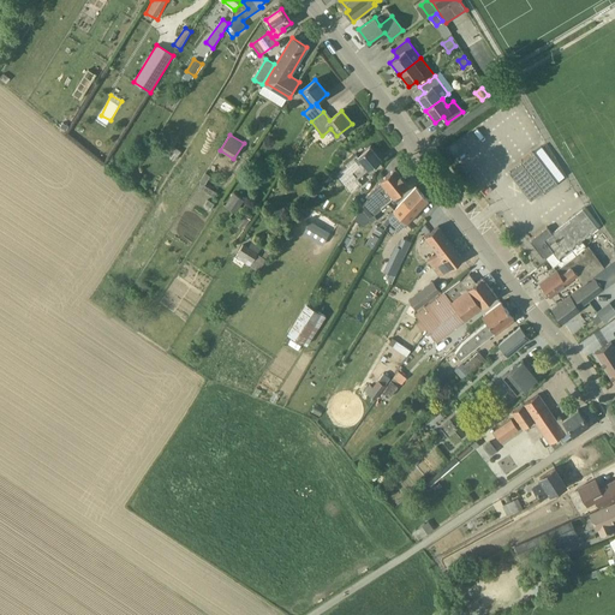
[(180,151),(173,147),(167,156),(175,161),(180,151)]
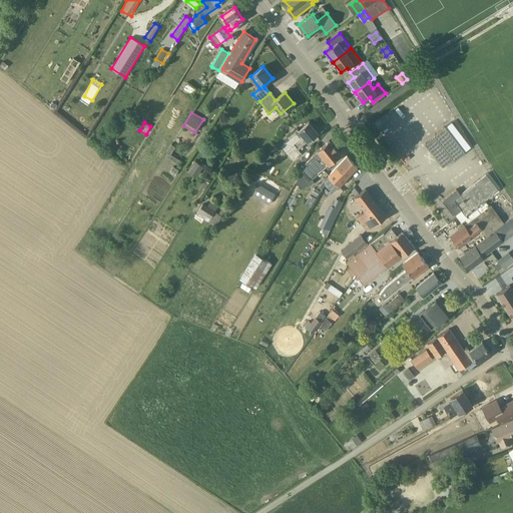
[(293,143),(296,147),(288,154),(293,160),(302,153),(298,148),(318,132),(309,122),(294,134),(298,139),(293,143)]
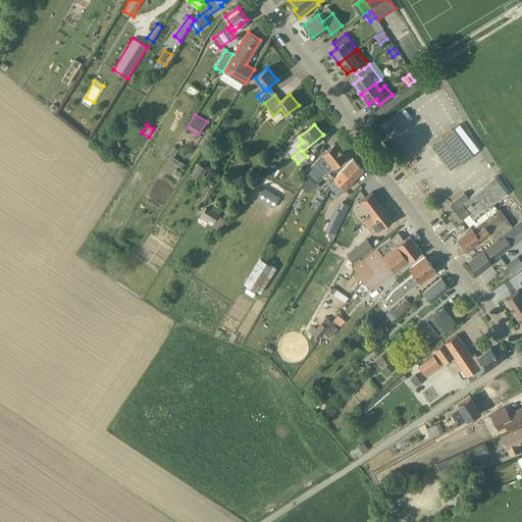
[(444,138),(432,146),(451,169),(462,161),(463,163),(472,155),(471,155),(452,129),(442,137),(444,138)]
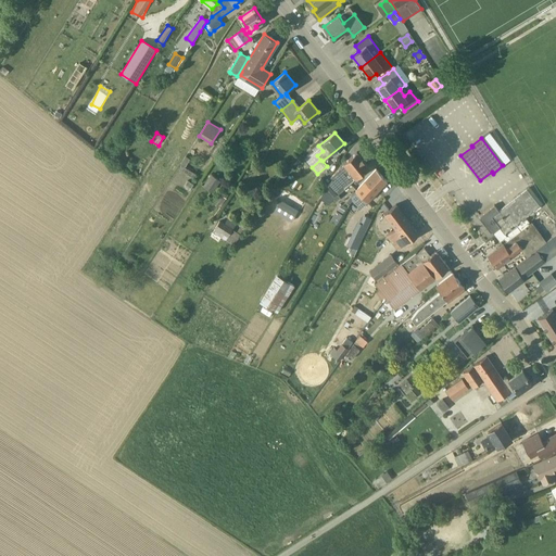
[(331,177),(333,179),(325,188),(335,198),(356,179),(369,167),(356,152),(344,164),(344,165),(331,177)]
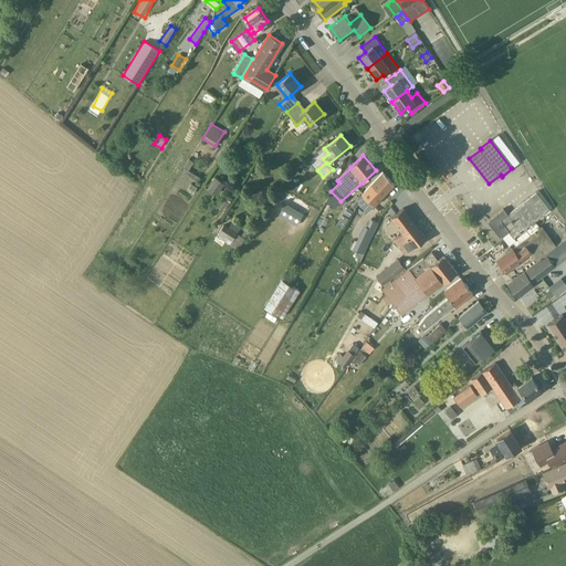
[(352,206),(355,209),(362,202),(368,210),(374,205),(374,206),(394,184),(383,173),(363,195),(358,199),(352,206)]
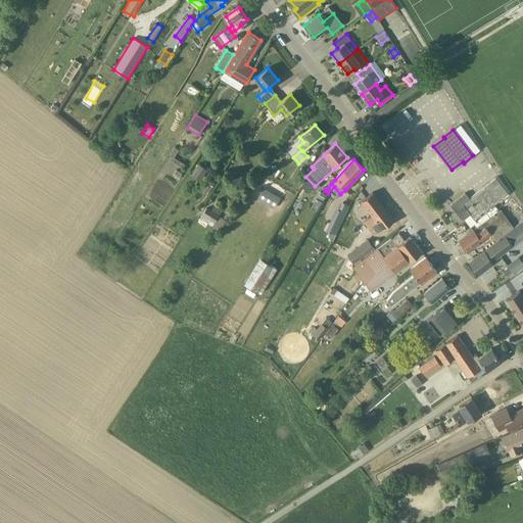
[(198,163),(191,175),(200,181),(207,170),(198,163)]
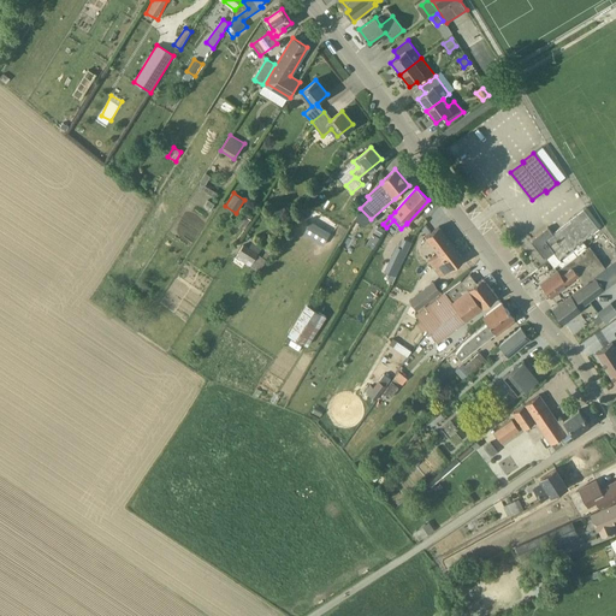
[(599,229),(584,209),(554,232),(549,225),(531,238),(545,258),(546,256),(555,267),(558,264),(562,261),(561,260),(560,259),(599,229)]
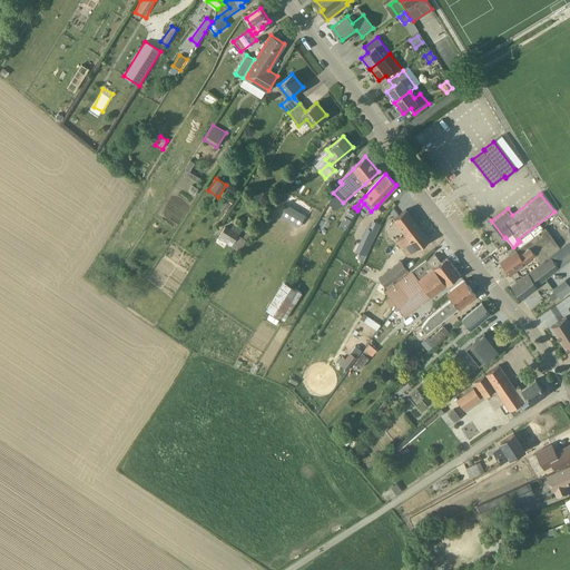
[(294,208),(287,205),(281,217),(300,227),(304,219),(292,213),(294,208)]
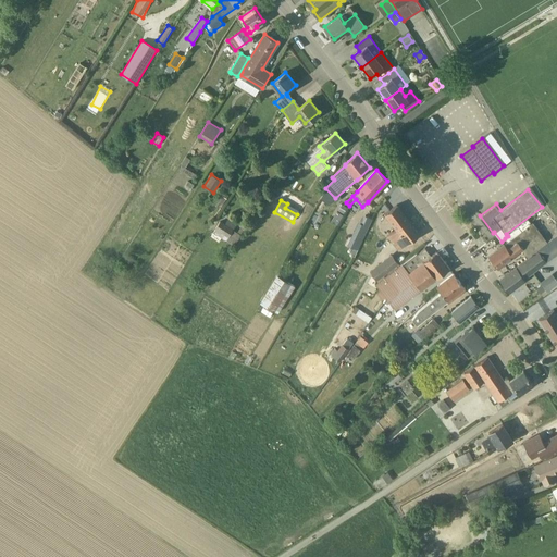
[(338,210),(344,213),(347,208),(342,205),(338,210)]
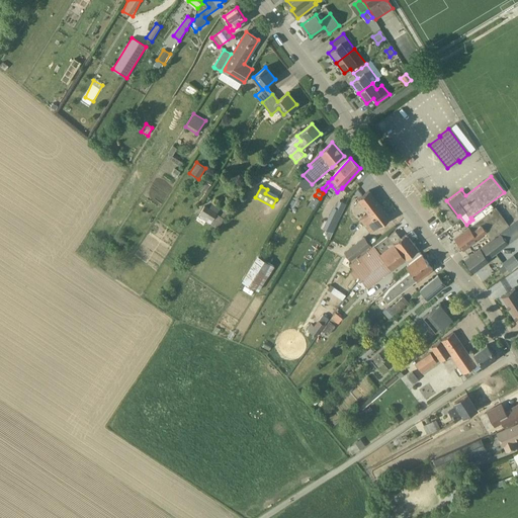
[(358,199),(369,213),(380,204),(369,190),(358,199)]
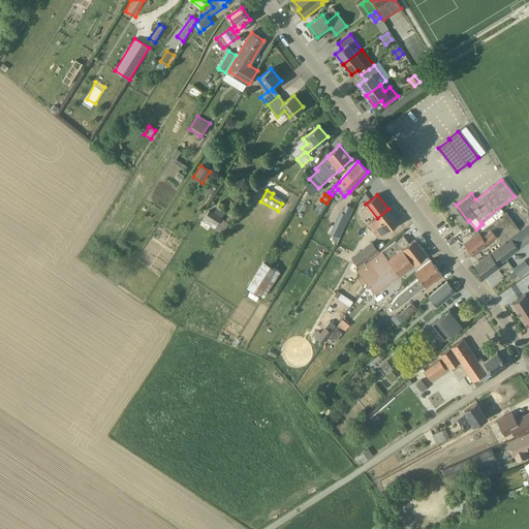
[(315,210),(321,213),(324,208),(318,205),(315,210)]
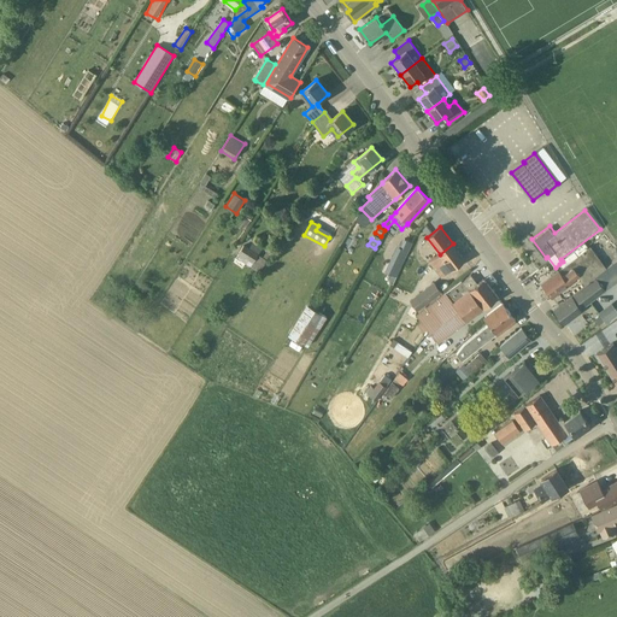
[(389,274),(393,275),(397,277),(412,242),(404,239),(400,247),(401,247),(389,274)]
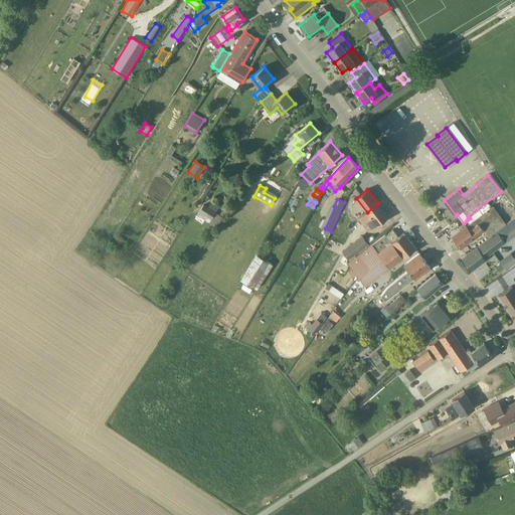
[(212,201),(208,207),(216,212),(219,205),(212,201)]
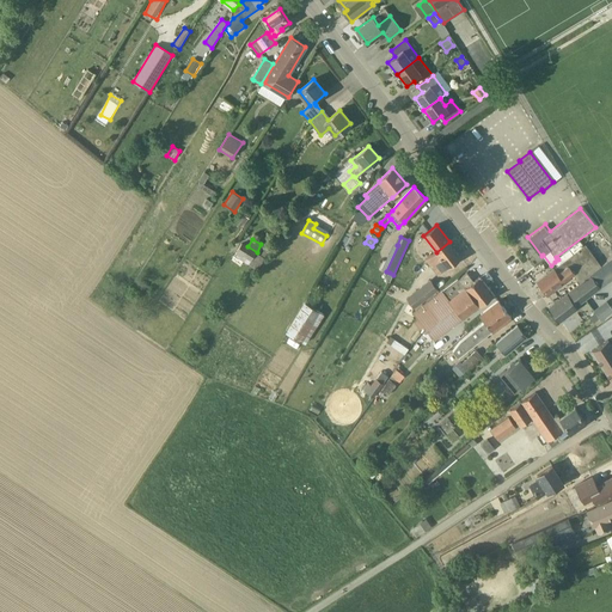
[(450,242),(436,252),(427,259),(439,274),(461,257),(450,242)]
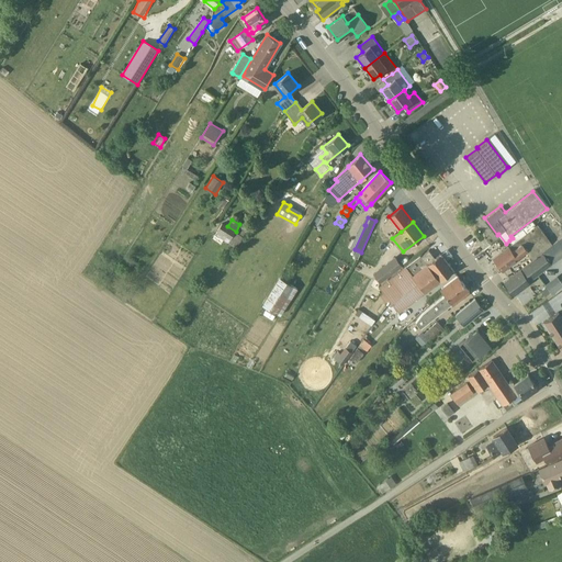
[(231,239),(236,232),(227,226),(223,223),(217,232),(231,239)]
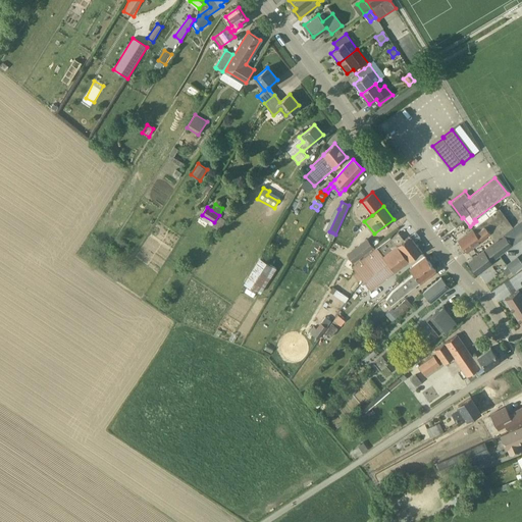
[(513,227),(500,208),(489,216),(476,226),(459,240),(467,251),(481,240),(491,230),(498,239),(504,233),(513,227)]
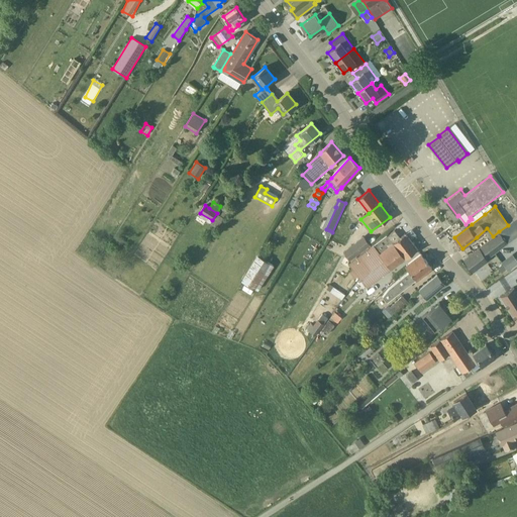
[(469,221),(472,224),(485,214),(482,210),(471,218),(472,219),(469,221)]
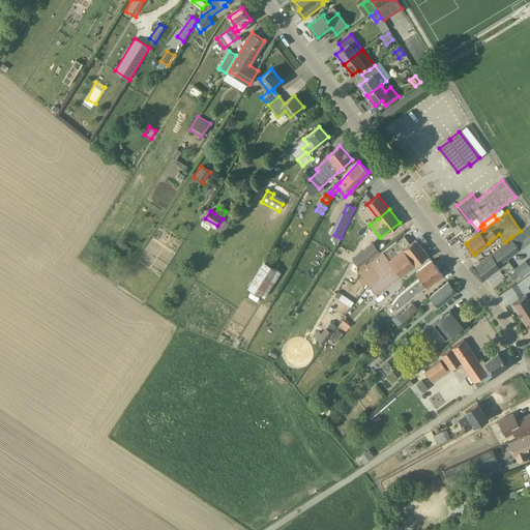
[(529,223),(521,231),(511,237),(512,239),(520,248),(529,241),(529,223)]
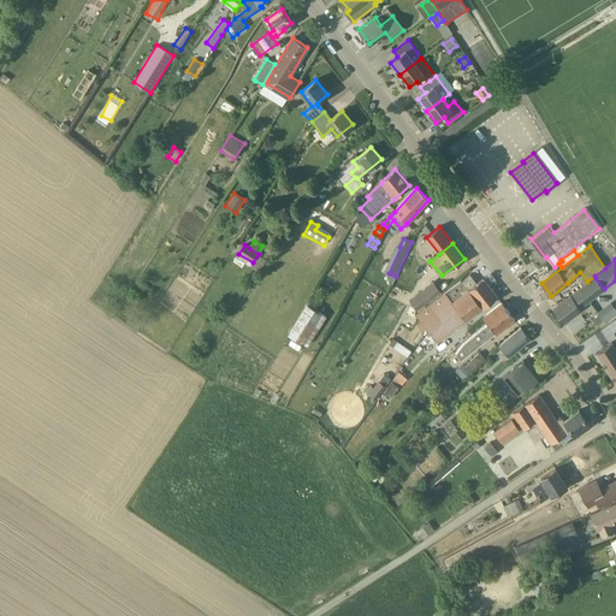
[(426,329),(430,332),(489,285),(483,278),(477,283),(471,274),(462,282),(461,280),(416,314),(421,321),(418,324),(422,331),(426,329)]
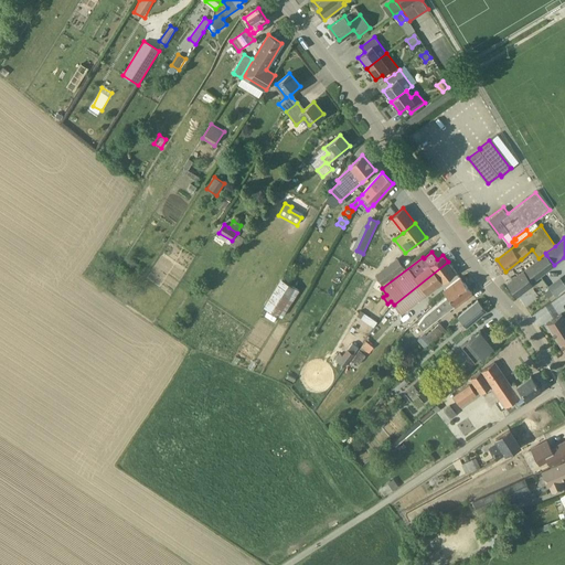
[(546,255),(508,284),(516,296),(533,284),(532,283),(554,265),(546,255)]
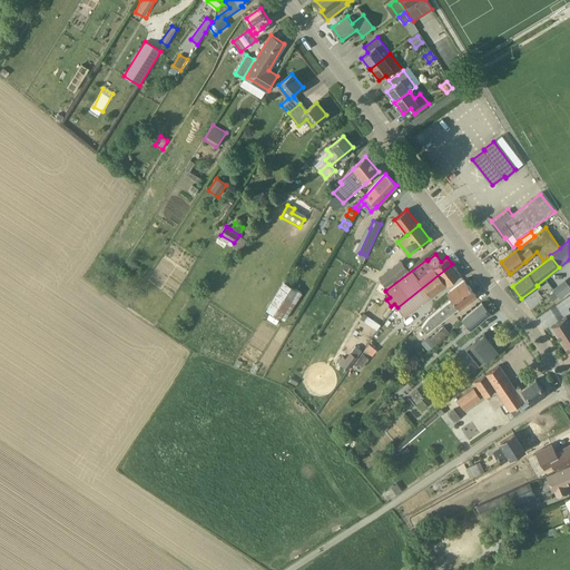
[(386,286),(408,269),(401,262),(380,278),(386,286)]
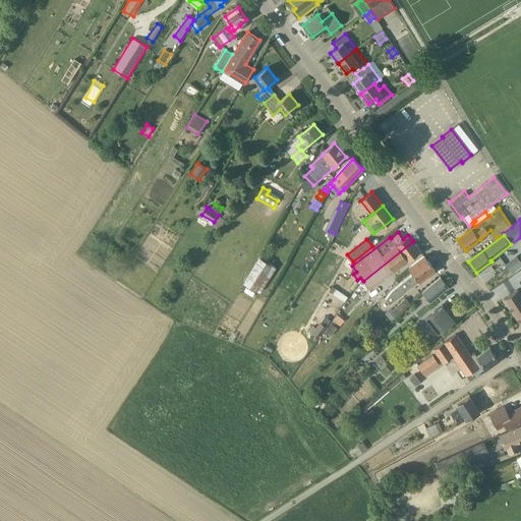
[(420,251),(413,241),(363,281),(370,290),(408,261),(420,251)]
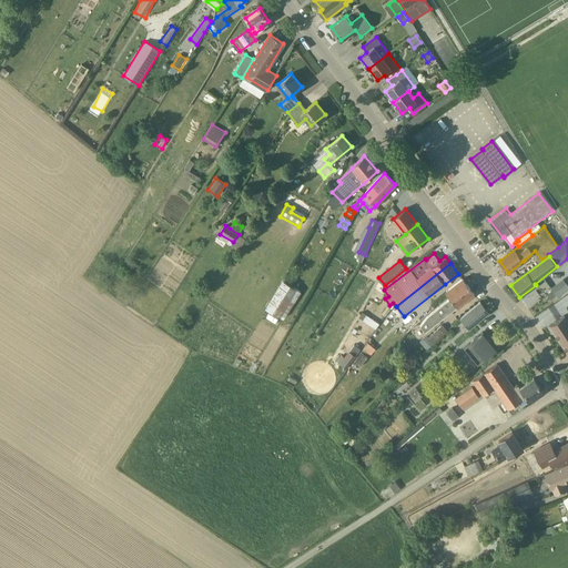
[(361,280),(367,283),(373,274),(366,270),(361,280)]
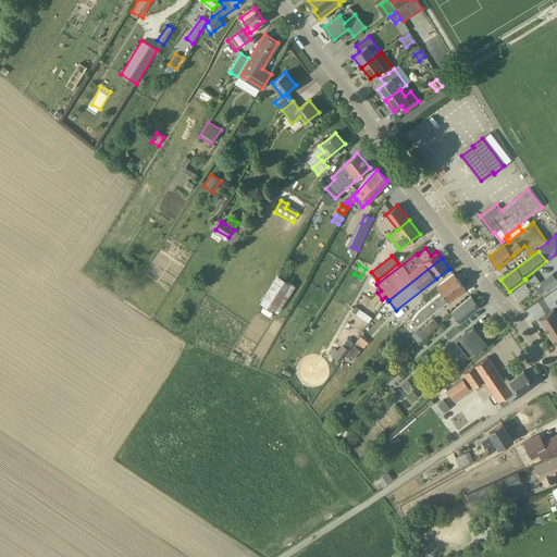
[(417,325),(441,307),(448,301),(466,288),(454,273),(437,286),(442,293),(419,310),(412,320),(417,325)]
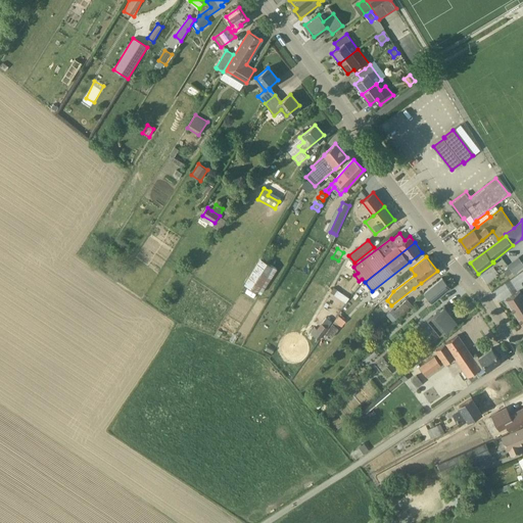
[(260,258),(245,283),(260,293),(277,269),(260,258)]
